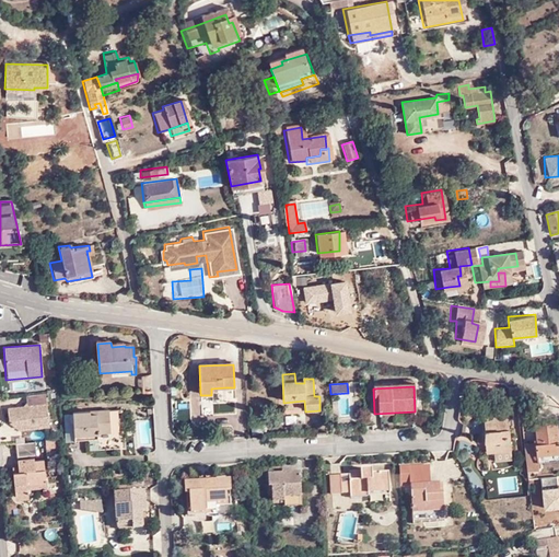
[(225,394),(225,387),(211,389),(211,395),(211,398),(225,398),(225,394)]
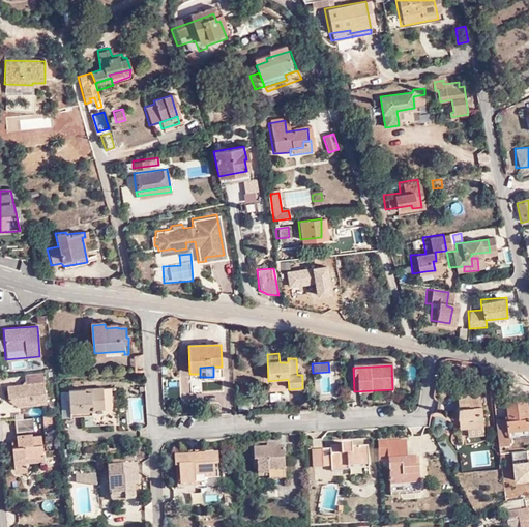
[(482,372),(483,382),(491,382),(490,371),(482,372)]
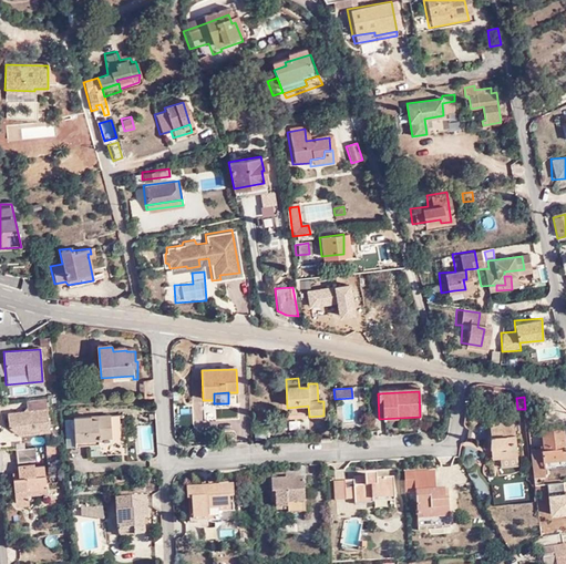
[(13,426),(14,437),(49,434),(47,399),(26,400),(27,410),(9,411),(10,427),(13,426)]
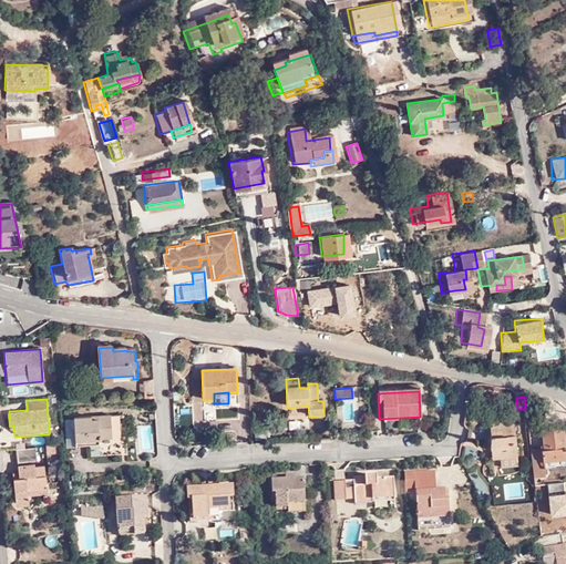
[(90,421),(90,419),(73,419),(75,447),(98,447),(98,440),(110,440),(109,418),(95,418),(96,421),(90,421)]
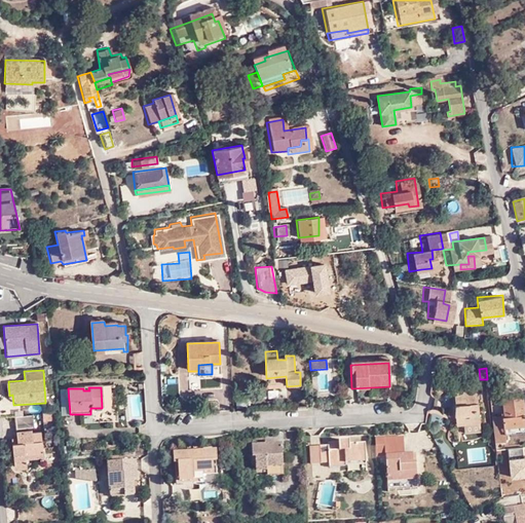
[(62,415),(70,414),(68,388),(61,389),(62,415)]
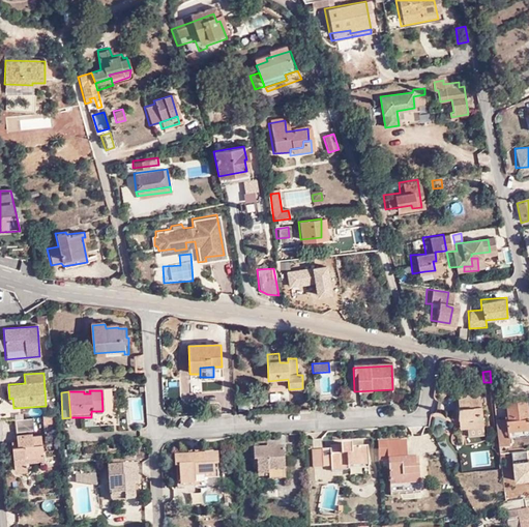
[(459,414),(459,423),(467,422),(467,429),(483,428),(480,394),(473,394),(474,402),(460,403),(461,411),(459,414)]
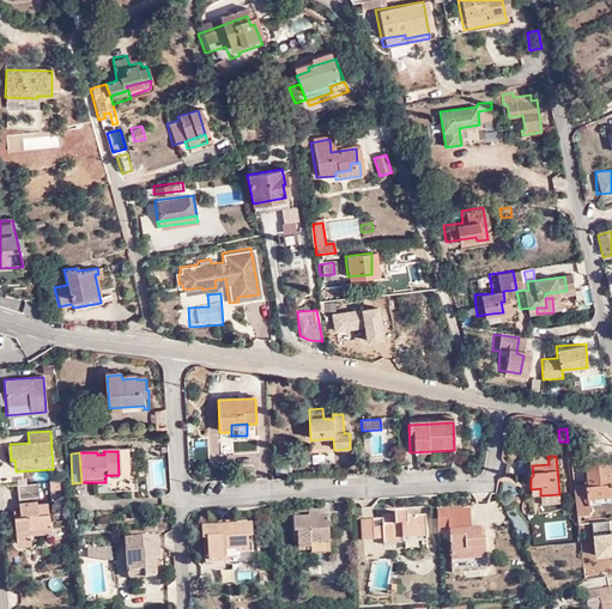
[(165,489),(165,463),(152,462),(152,489),(165,489)]
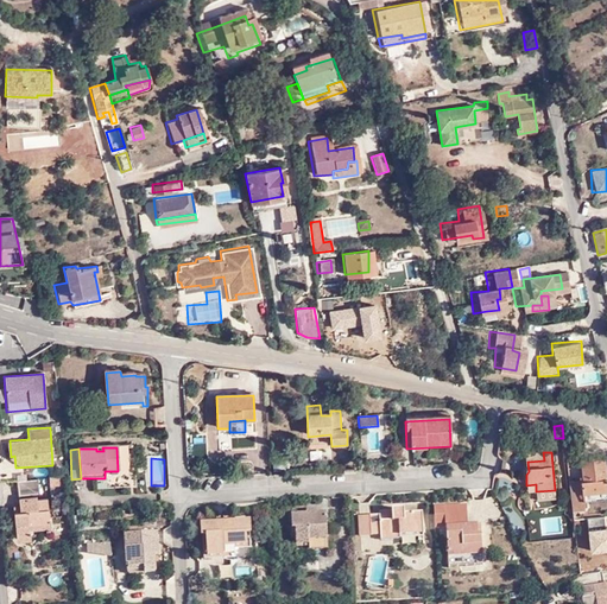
[(6,459),(1,466),(0,466),(0,475),(13,483),(23,468),(6,459)]
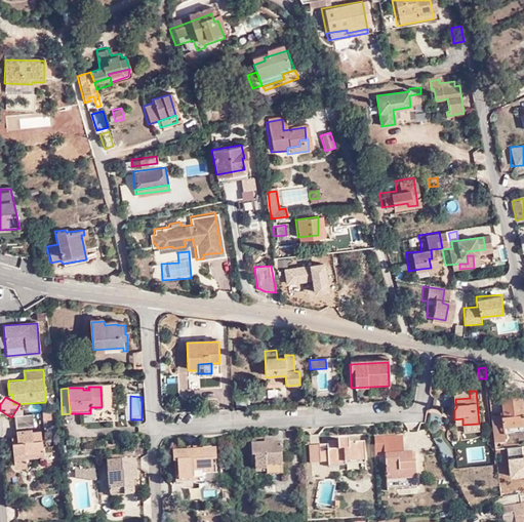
[(491,418),(494,445),(504,444),(504,439),(502,431),(523,429),(521,399),(501,400),(502,417),(491,418)]
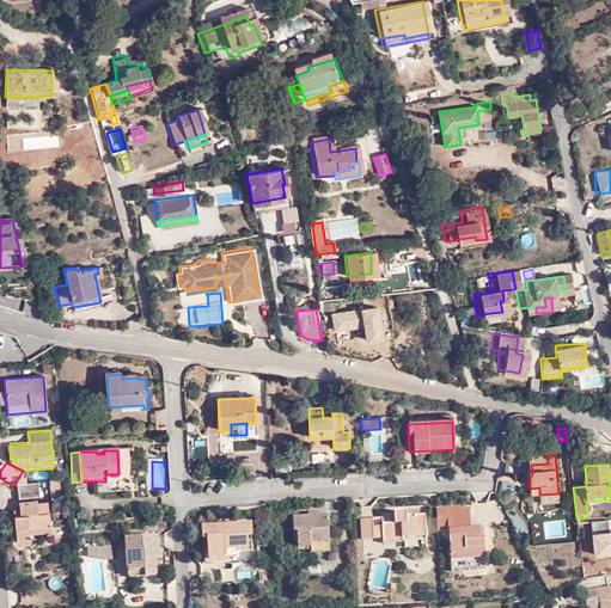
[(41,503),(41,486),(22,489),(22,504),(41,503)]
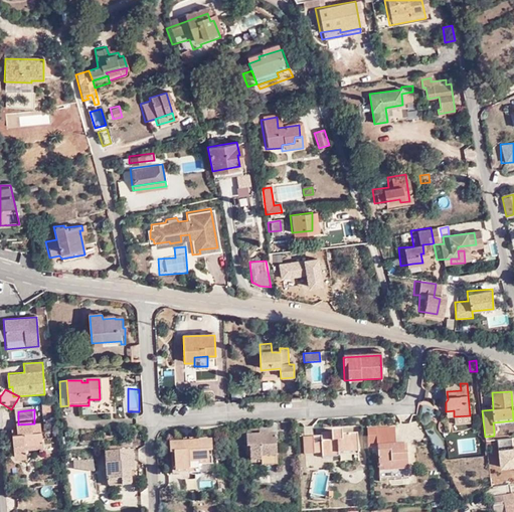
[(470,418),(470,415),(454,416),(454,410),(446,411),(447,420),(470,418)]
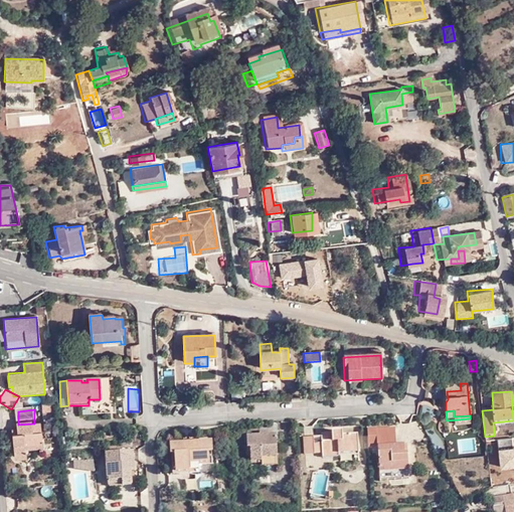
[(493,422),(494,431),(513,428),(513,420),(493,422)]
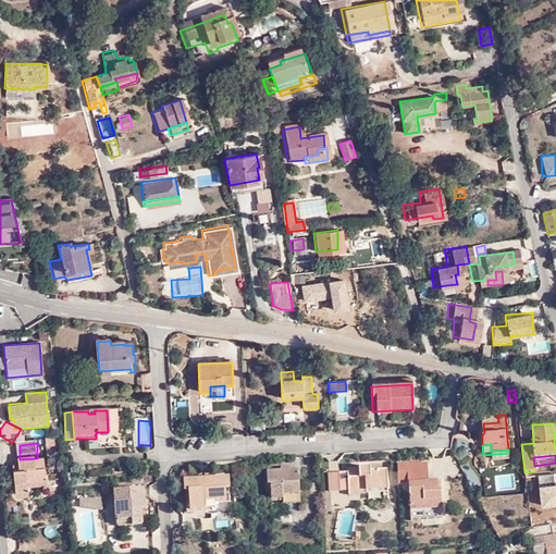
[(48,484),(46,464),(37,464),(36,465),(36,462),(20,463),(21,466),(21,475),(15,475),(17,500),(29,499),(29,487),(48,484)]
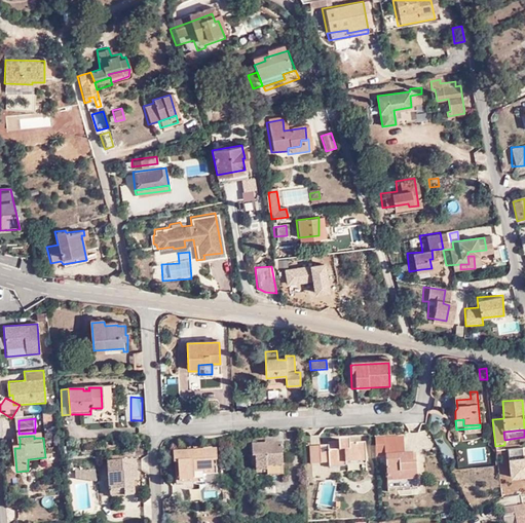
[(322,467),(330,465),(330,463),(346,462),(347,468),(366,467),(365,448),(350,449),(349,444),(340,445),(340,449),(321,450),(322,467)]
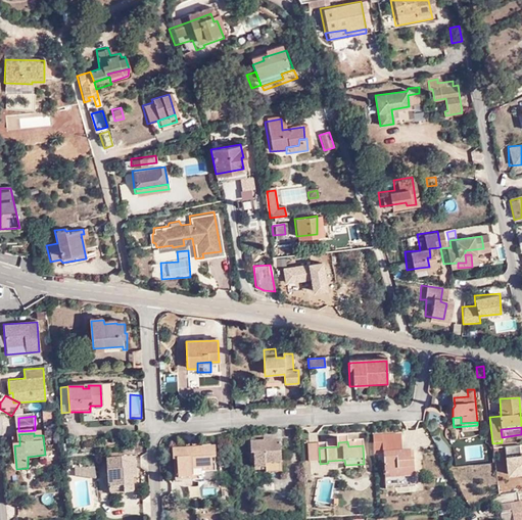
[(255,460),(256,470),(283,469),(282,443),(252,444),(252,460),(255,460)]
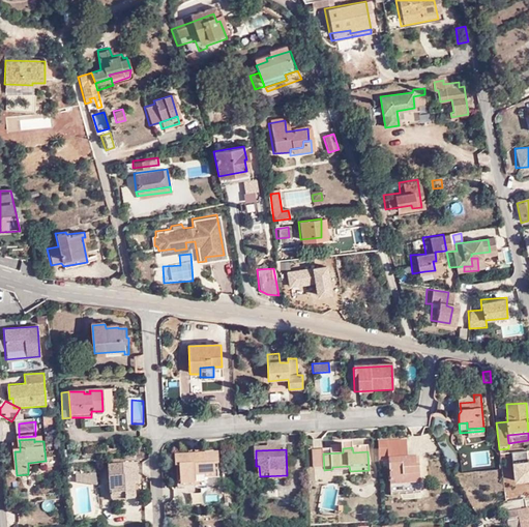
[(314,470),(324,470),(323,454),(313,454),(314,470)]
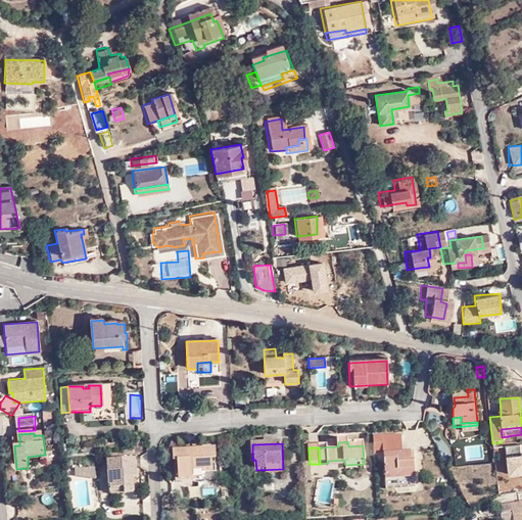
[(383,448),(385,477),(415,476),(414,457),(397,457),(397,448),(383,448)]
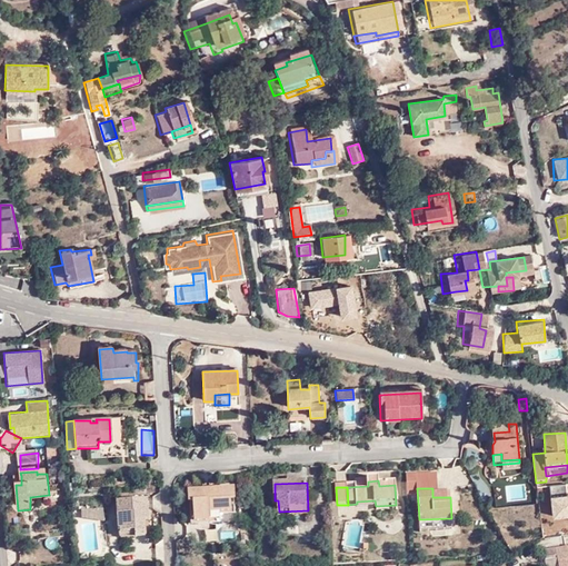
[(193,504),(195,523),(209,523),(209,513),(230,513),(230,503),(235,502),(233,490),(188,493),(188,504),(193,504)]
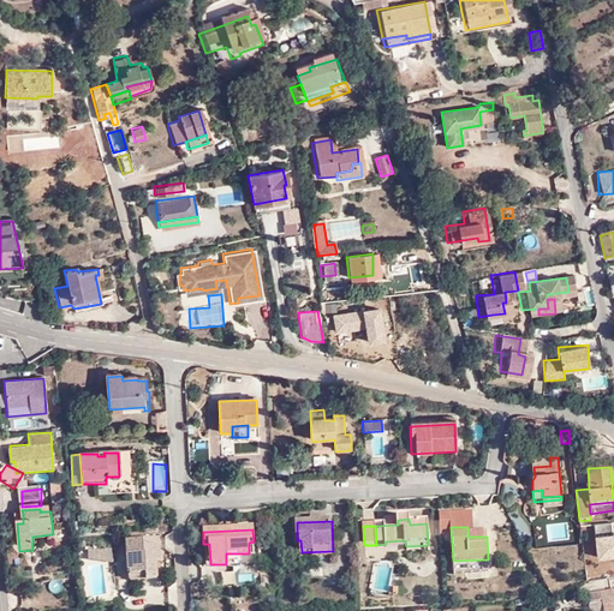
[(145,575),(145,581),(161,581),(158,540),(126,541),(129,576),(145,575)]
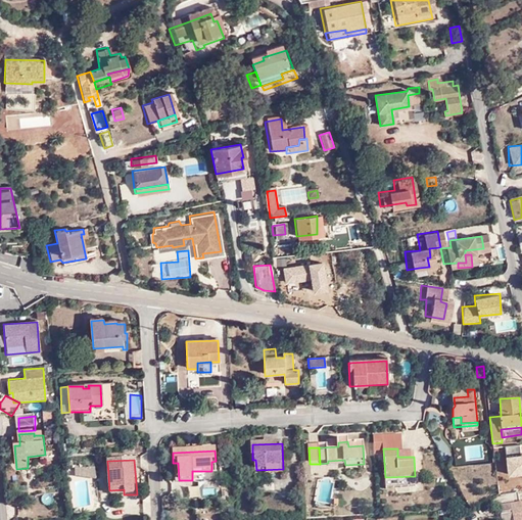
[(328,461),(328,463),(329,468),(365,466),(364,464),(345,465),(344,460),(328,461)]
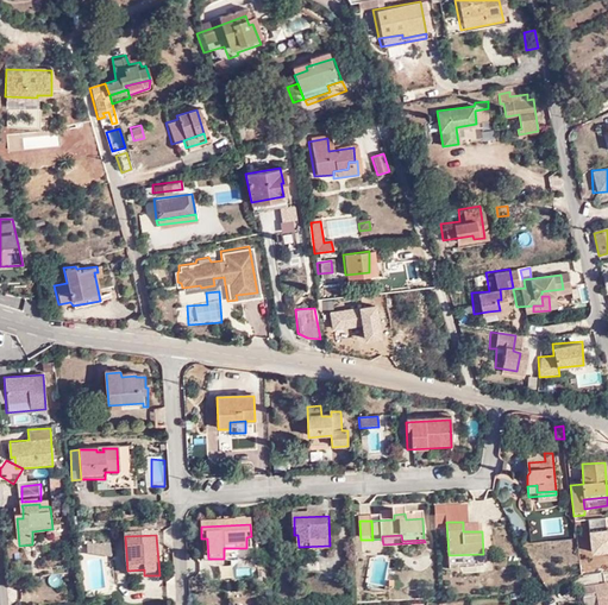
[(110,546),(86,547),(86,555),(111,559),(110,546)]
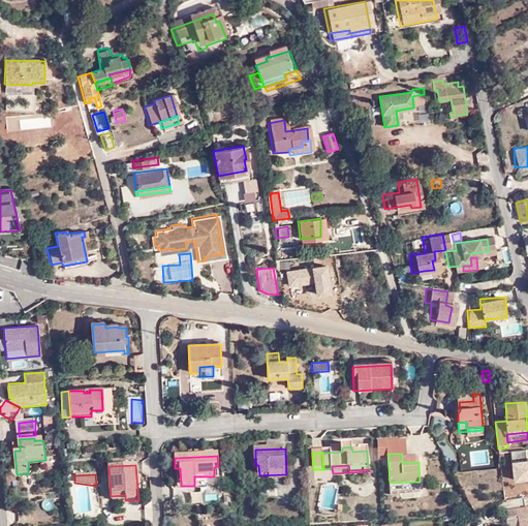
[(173,488),(163,490),(165,502),(175,501),(173,488)]
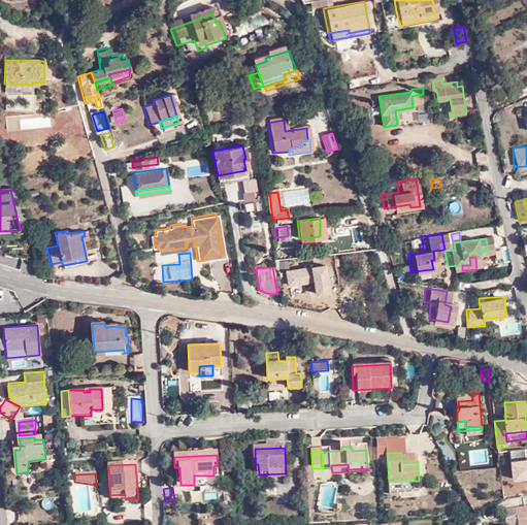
[(324,487),(322,509),(338,511),(340,489),(324,487)]
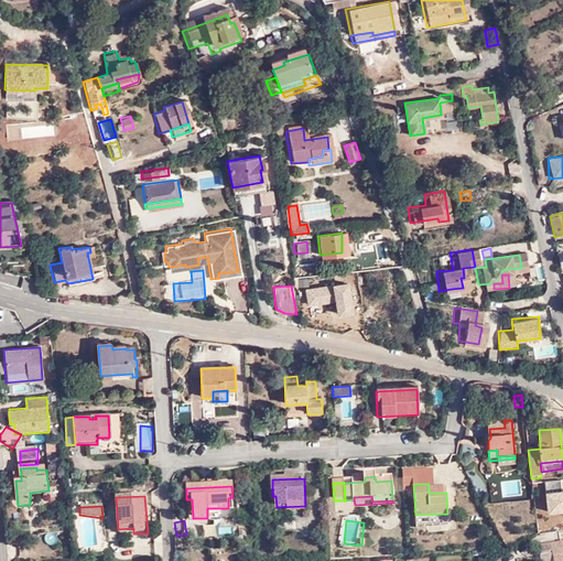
[(537,526),(538,536),(558,532),(555,522),(537,526)]
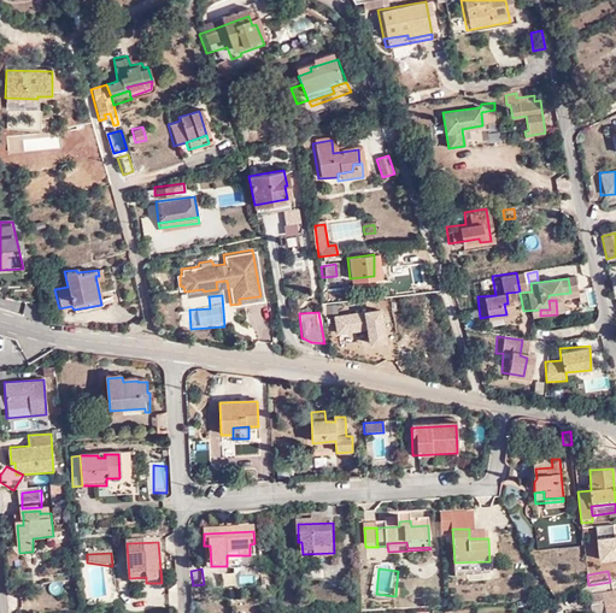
[(615,612),(615,593),(612,594),(602,596),(604,607),(605,612),(615,612)]
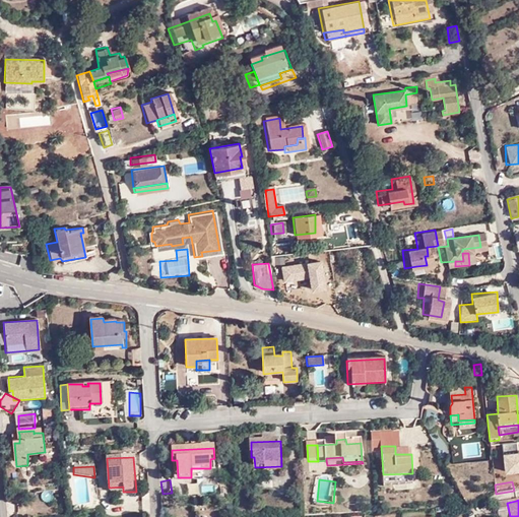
[(499,514),(509,512),(507,503),(498,505),(499,514)]
